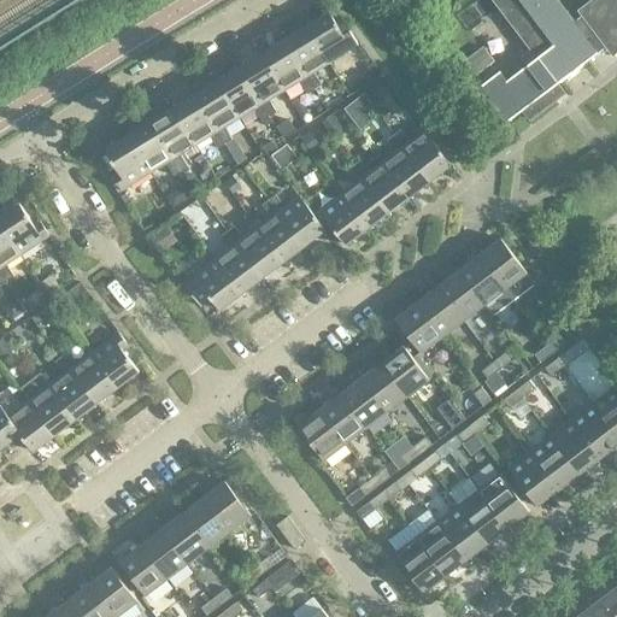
[(499,71),(481,86),(509,121),(523,110),(529,119),(556,100),(548,90),(605,47),(612,57),(616,52),(616,0),(591,0),(577,11),(581,16),(573,22),(556,0),(492,0),(536,58),(506,81),(499,71)]
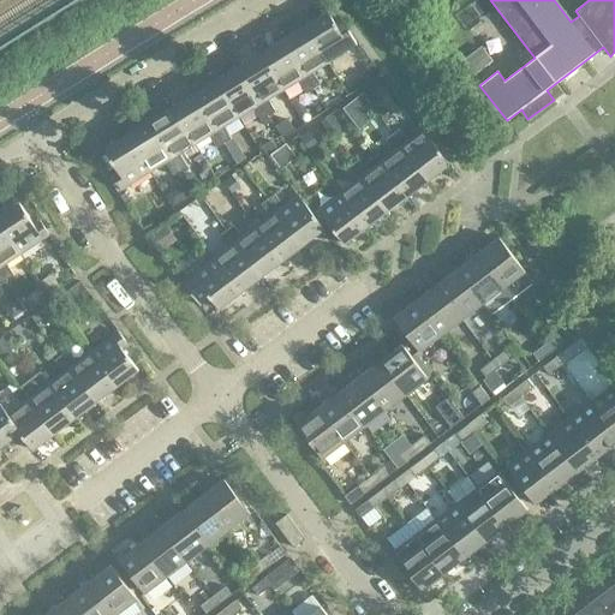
[(327,12),(304,25),(327,63),(357,45),(348,31),(342,35),(327,12)]
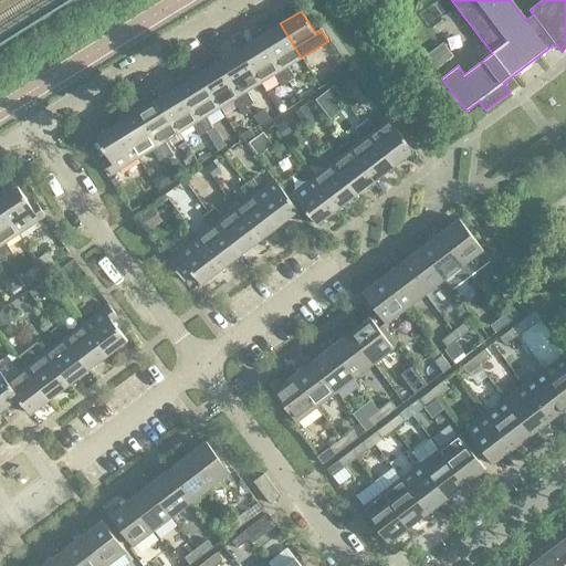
[(301,58),(280,23),(260,37),(287,82),(294,77),(287,66),(301,58)]
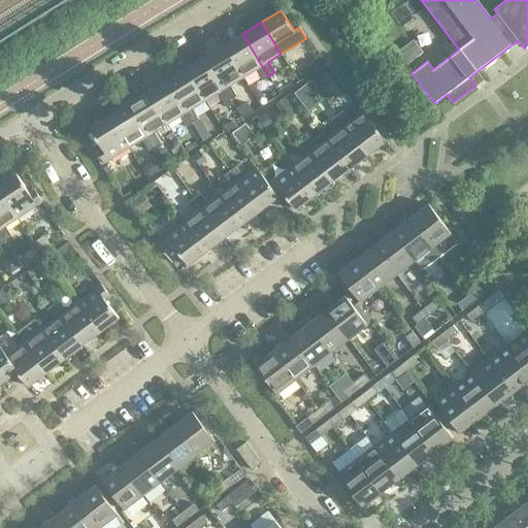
[(268,76),(242,34),(223,45),(242,77),(256,69),(262,80),(268,76)]
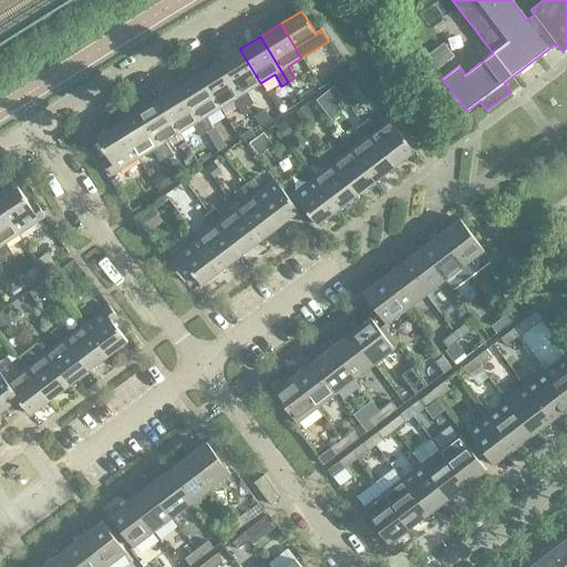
[(444,43),(426,57),(436,70),(454,57),(444,43)]
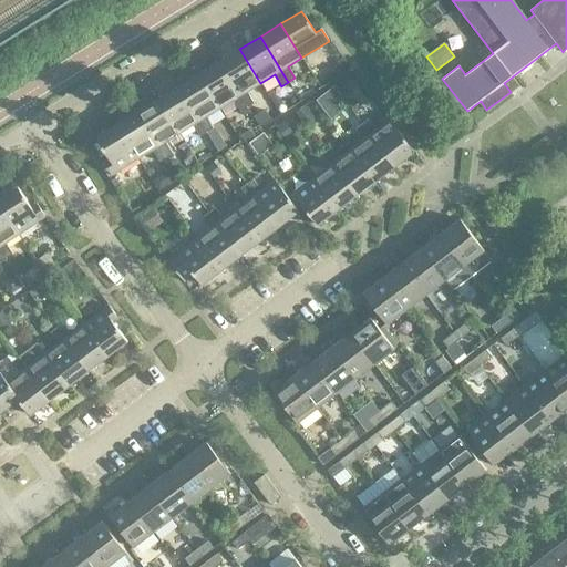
[(260,83),(239,49),(219,61),(247,107),(254,103),(247,91),(260,83)]
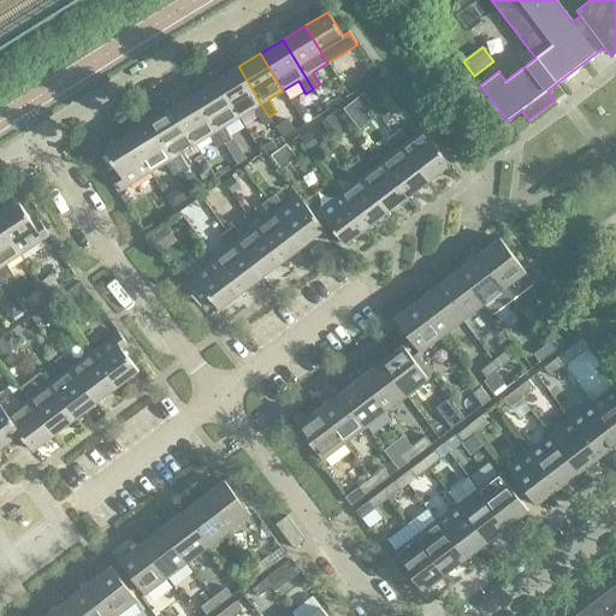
[(372,61),(365,67),(371,76),(378,70),(372,61)]
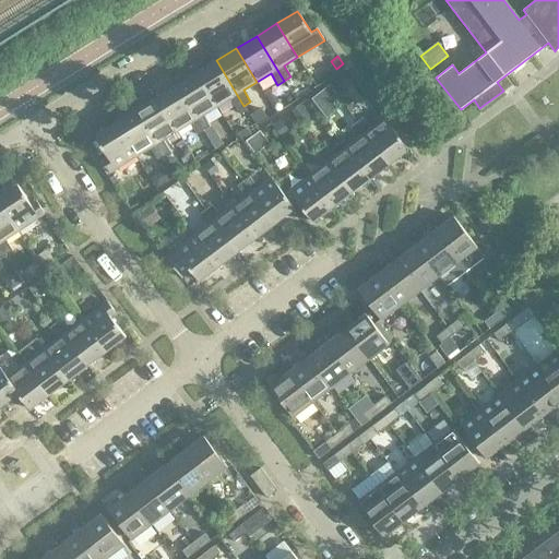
[(244,106),(216,60),(195,73),(216,107),(230,98),(237,109),(244,106)]
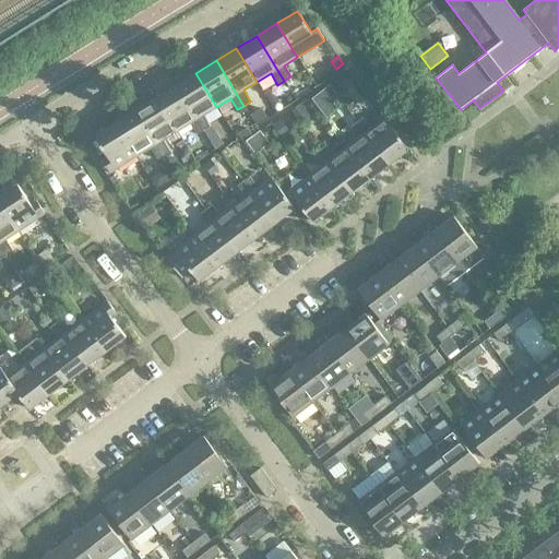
[(216,107),(195,73),(176,85),(203,131),(210,127),(203,115),(216,107)]
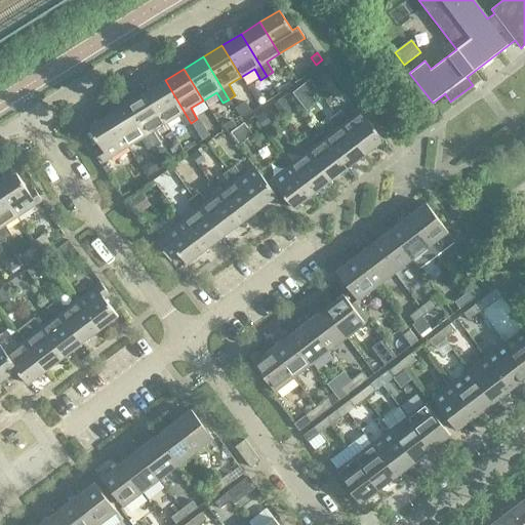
[(191,123),(165,80),(146,92),(165,123),(178,116),(185,126),(191,123)]
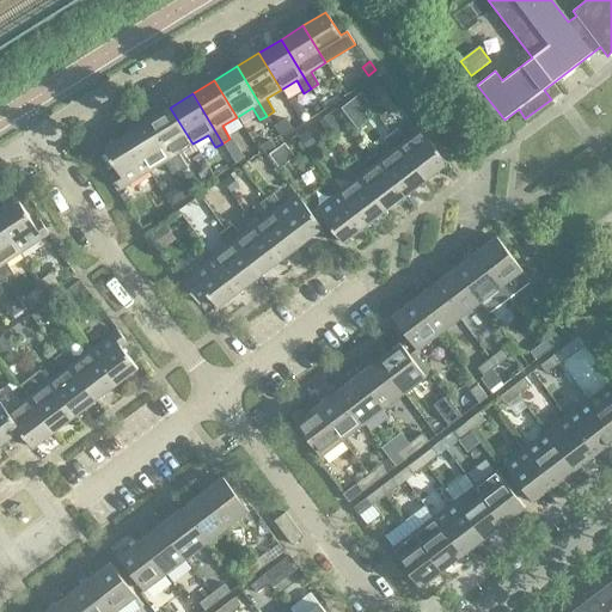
[(347,117),(362,106),(355,97),(340,108),(347,117)]
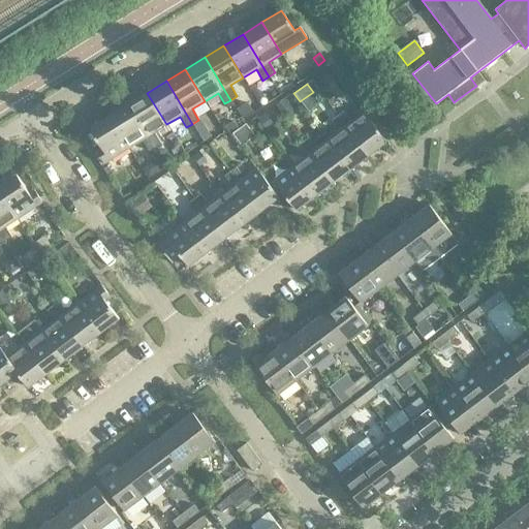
[(166,124),(147,93),(128,104),(154,147),(160,143),(154,132),(166,124)]
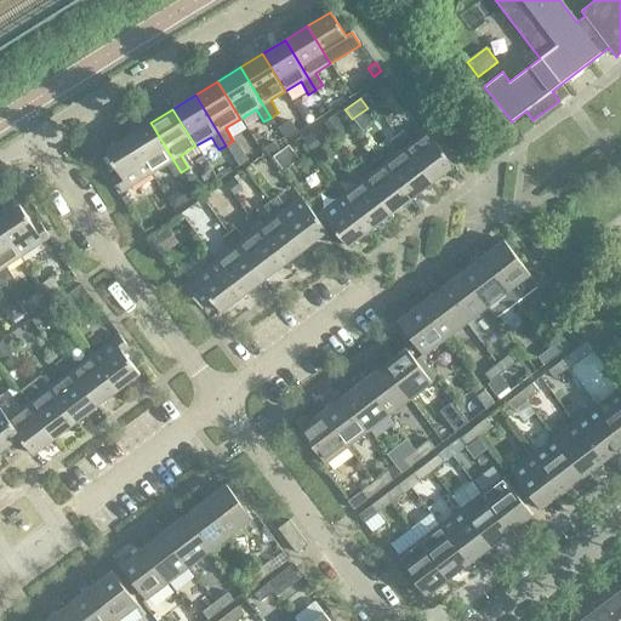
[(323,123),(334,137),(347,127),(336,114),(323,123)]
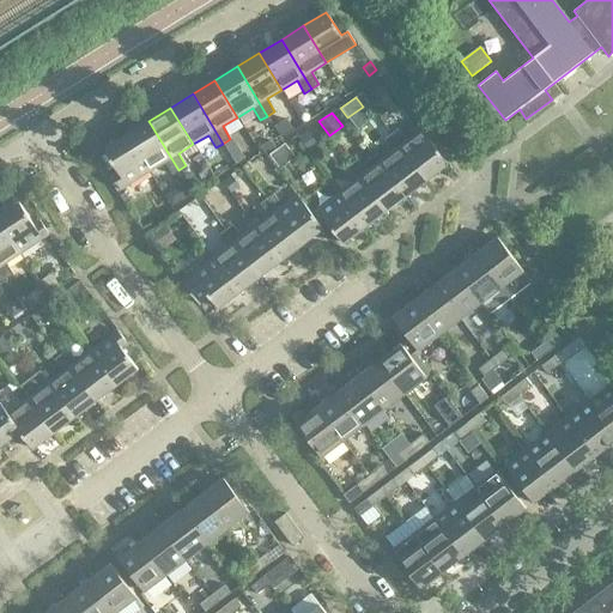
[(286,115),(274,122),(281,134),(295,127),(286,115)]
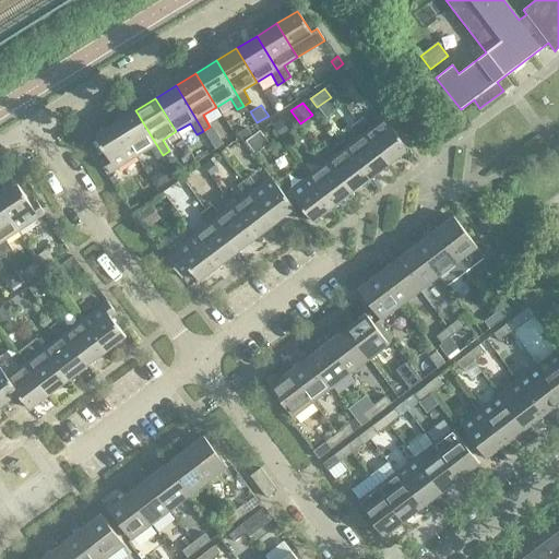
[(163,155),(135,110),(115,122),(135,156),(150,147),(156,159),(163,155)]
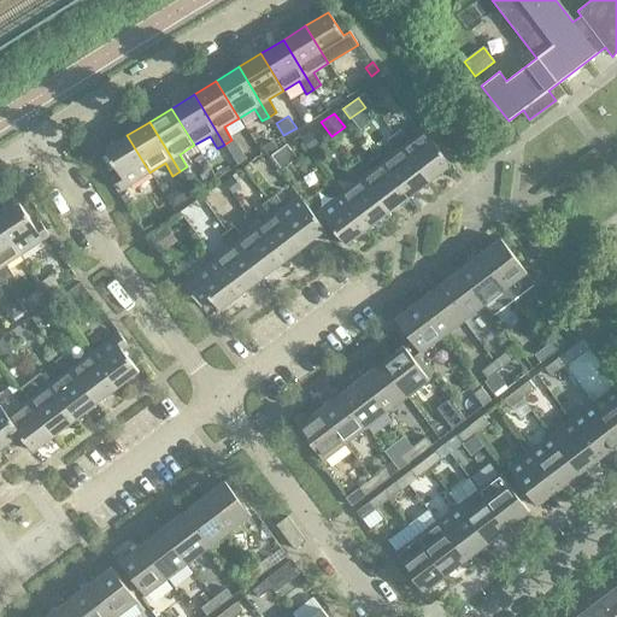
[(410,141),(400,129),(394,135),(429,181),(451,165),(424,130),(410,141)]
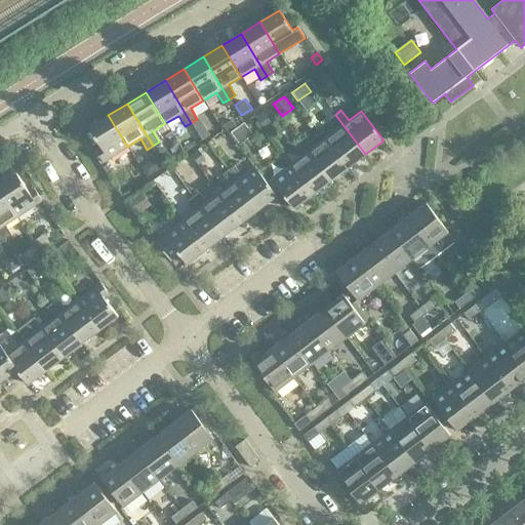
[(265,130),(273,124),(263,111),(254,116),(265,130)]
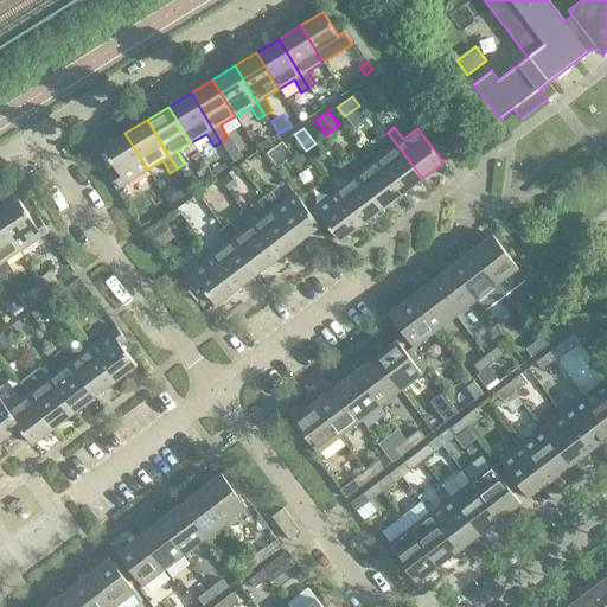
[(147,170),(125,133),(102,147),(116,171),(110,174),(119,187),(147,170)]
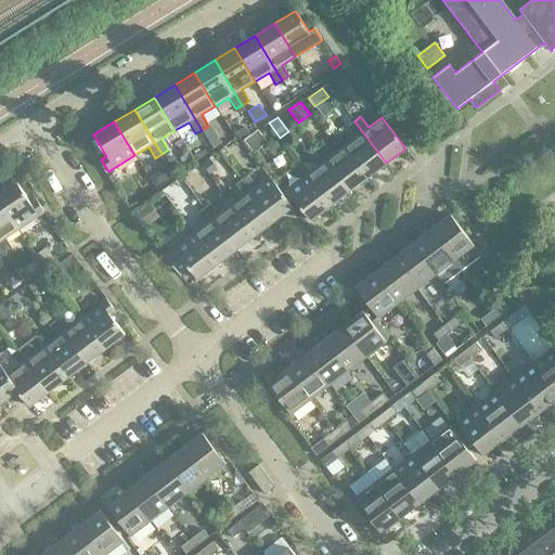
[(386,163),(355,121),(348,126),(356,137),(344,146),(368,177),(386,163)]
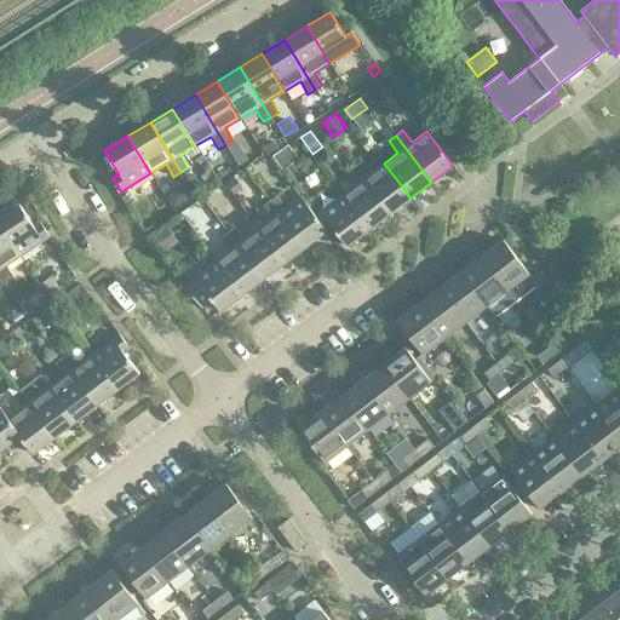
[(274,138),(264,144),(268,151),(279,145),(274,138)]
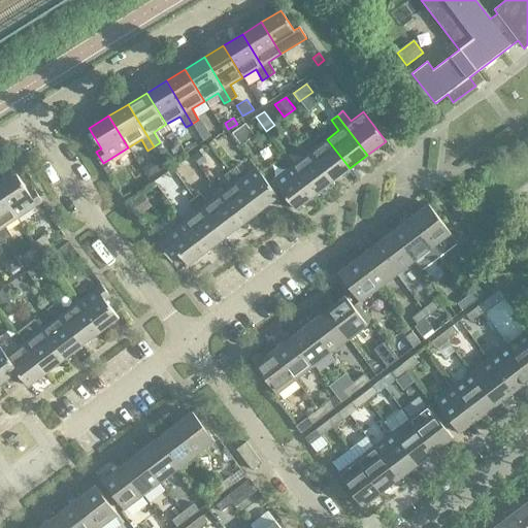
[(307,138),(301,142),(331,182),(350,168),(327,139),(315,147),(307,138)]
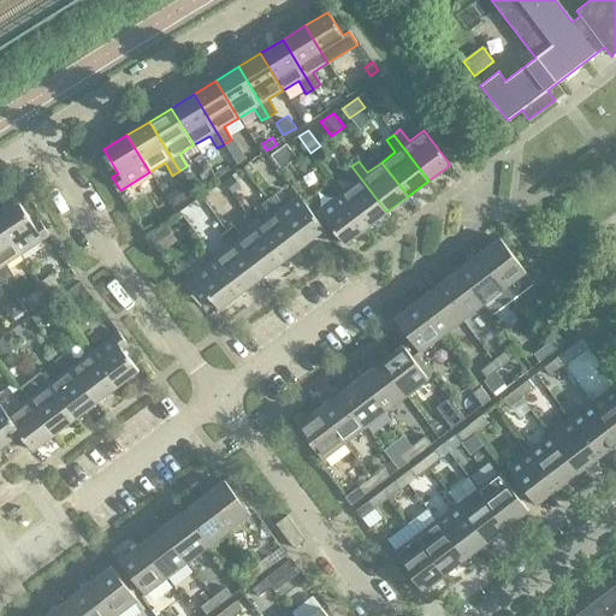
[(386,212),(351,166),(345,171),(354,183),(339,194),(366,227),(386,212)]
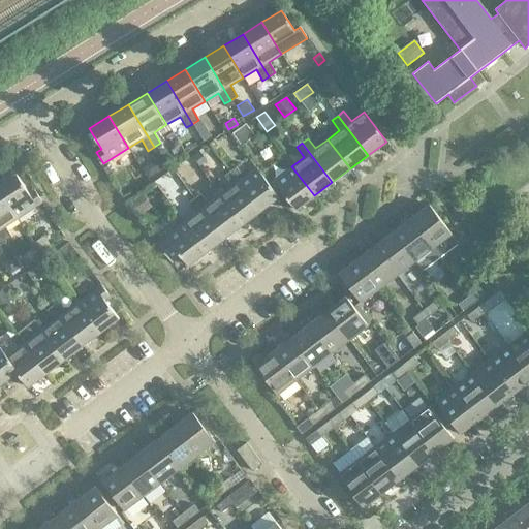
[(197,151),(191,156),(198,166),(206,162),(197,151)]
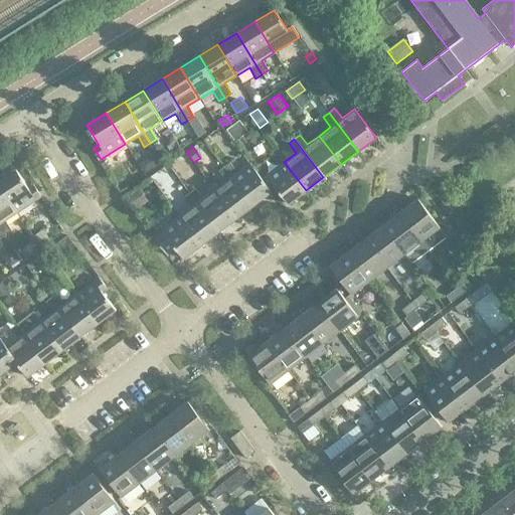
[(229,162),(223,167),(253,205),(271,192),(270,189),(262,179),(249,163),(236,172),(229,162)]
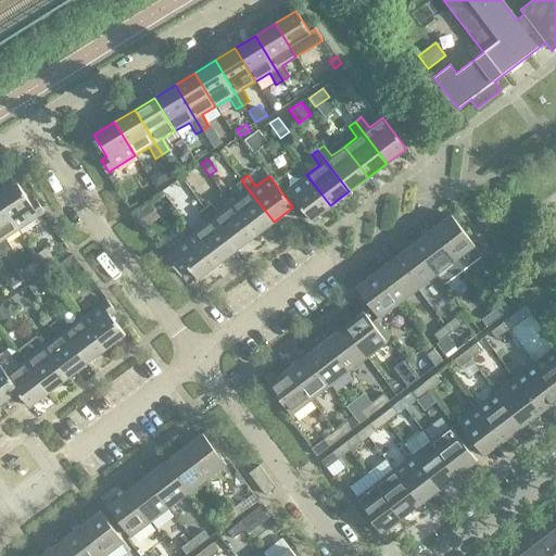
[(330,205),(306,175),(282,193),(291,204),(295,201),(311,220),(330,205)]
